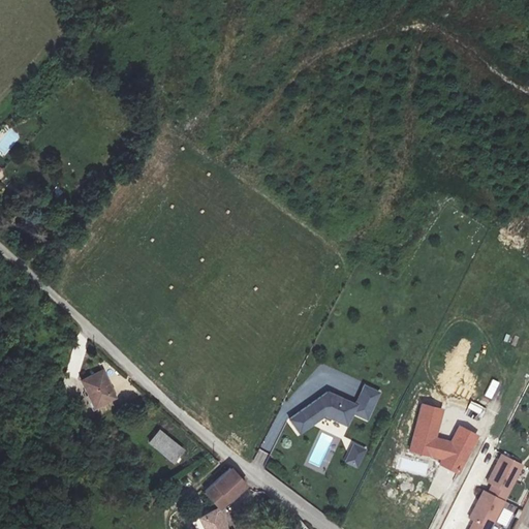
[(7,127),(0,138),(0,152),(6,156),(20,134),(7,127)]
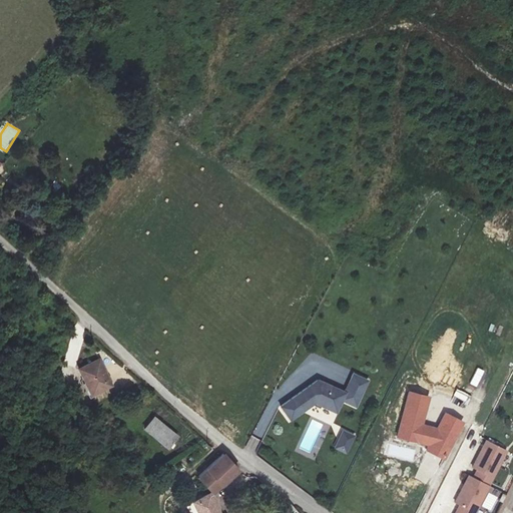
[(100,363),(78,372),(91,397),(112,388),(100,363)]
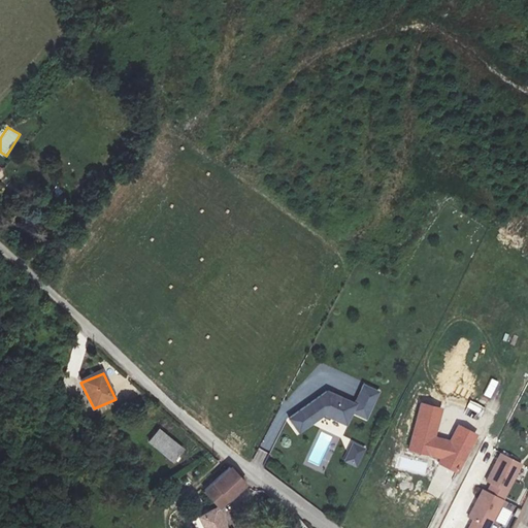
[(325,390),(288,417),(299,432),(325,415),(347,425),(353,413),(367,419),(380,393),(362,385),(354,403),(325,390)]
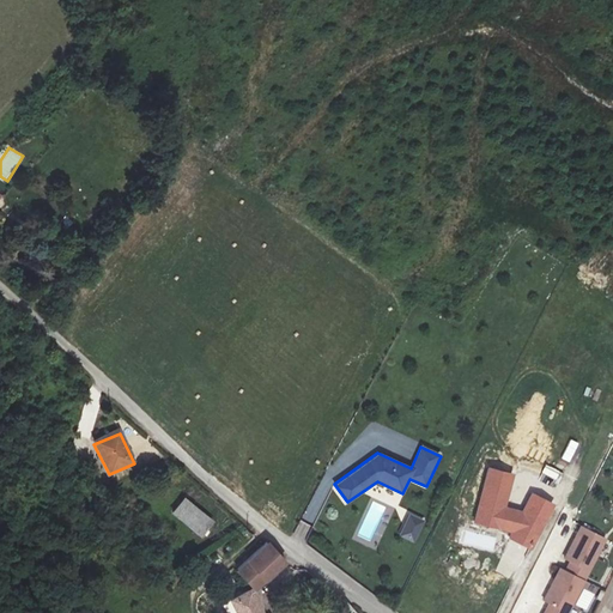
[(489,471),(475,522),(514,533),(517,525),(535,533),(527,547),(530,550),(553,507),(534,497),(525,514),(504,509),(513,477),(489,471)]
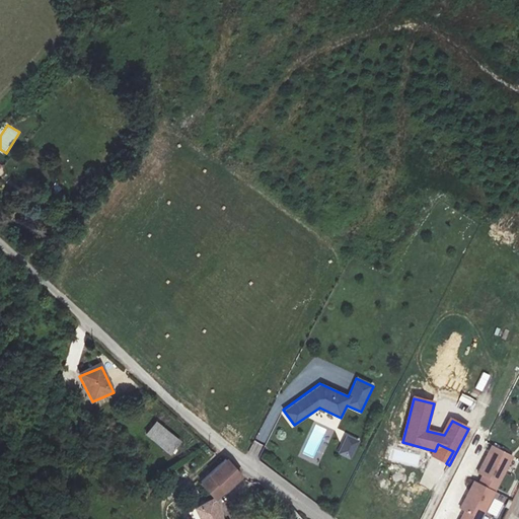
[(177,441),(156,422),(146,433),(168,452),(177,441)]
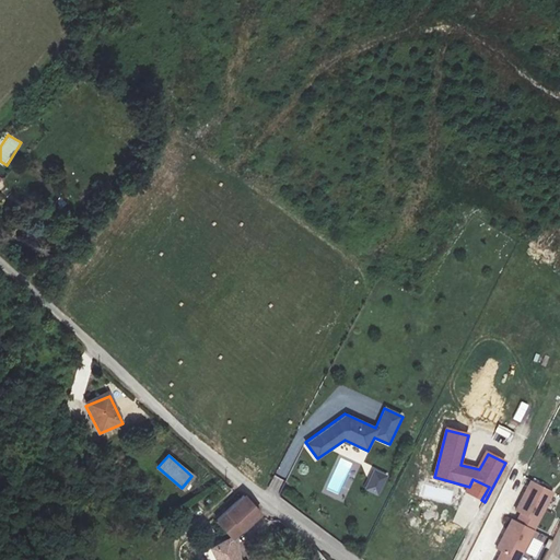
[(364,490),(380,497),(388,474),(373,467),(364,490)]
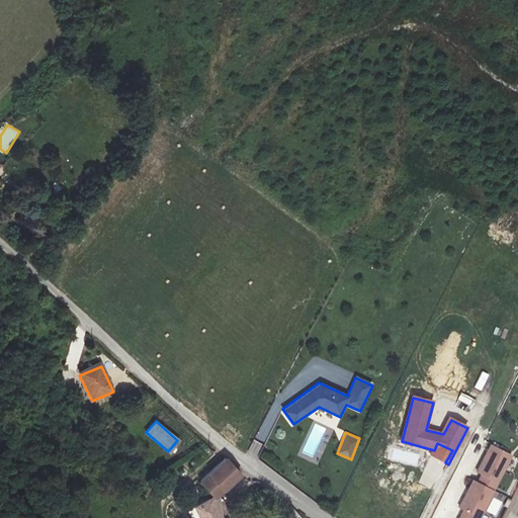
[(256,459),(263,446),(255,442),(248,454),(256,459)]
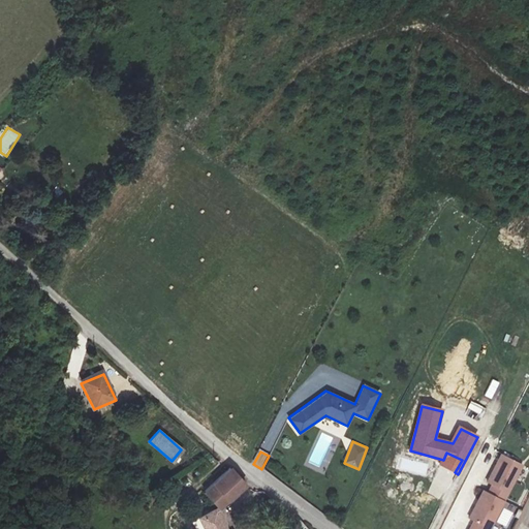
[(493,487),(489,494),(484,492),(469,521),(474,523),(470,528),(490,528),(522,466),(502,456),(488,485),(493,487)]
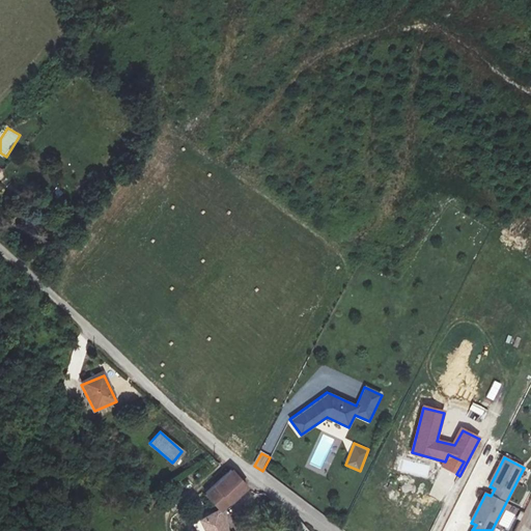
[(213,502),(221,511),(242,493),(248,487),(232,471),(201,498),(207,507),(213,502)]
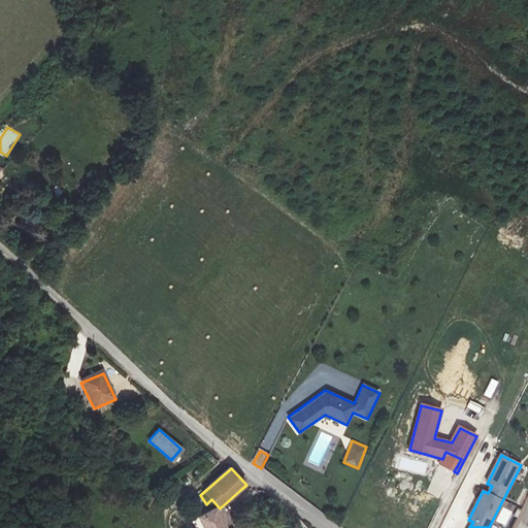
[(507,527),(517,506),(504,500),(496,522),(507,527)]
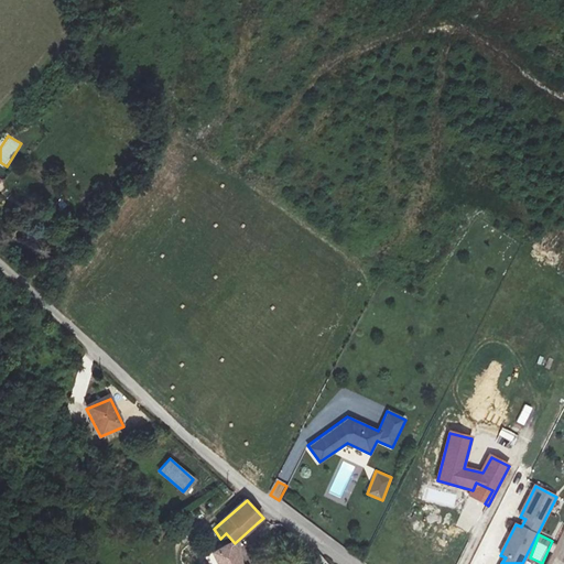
[(240,563),(239,561),(235,543),(213,554),(217,563),(240,563)]
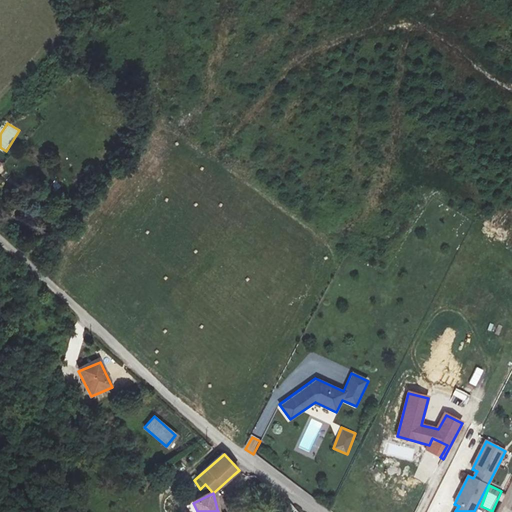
[(277,511),(296,511),(297,511),(289,503),(277,511)]
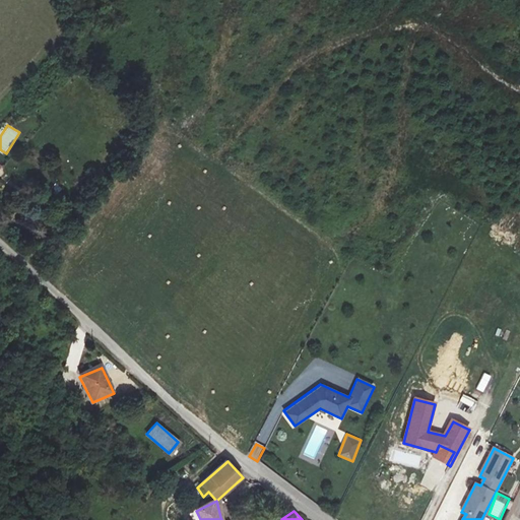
All buildings are outlined.
